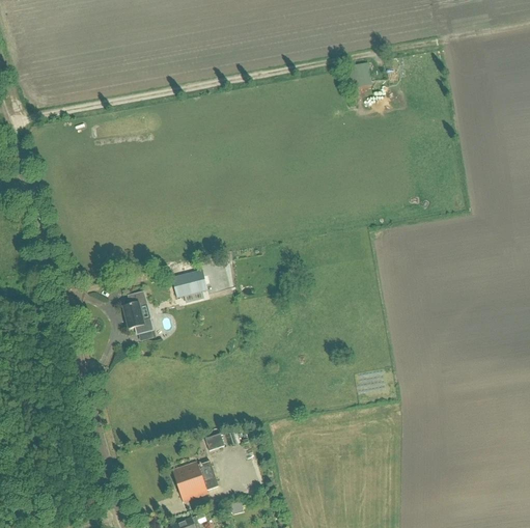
[(384,76),(383,57),(379,57),(379,53),(373,53),(374,76),(384,76)]
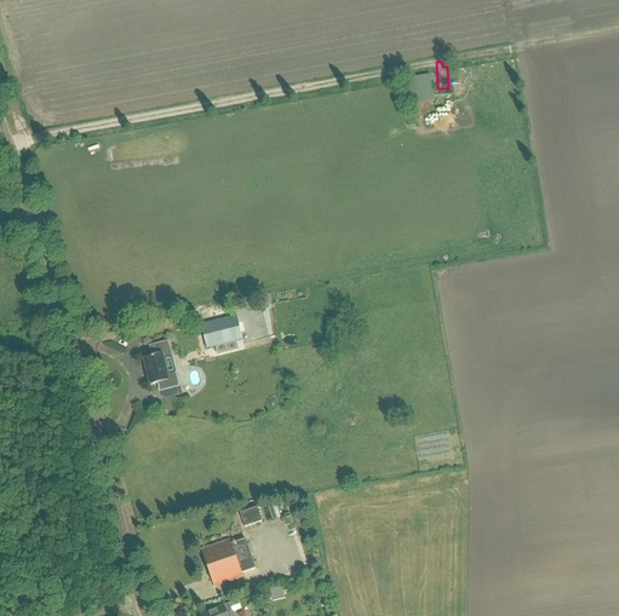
[(429,72),(405,75),(408,101),(433,97),(429,72)]
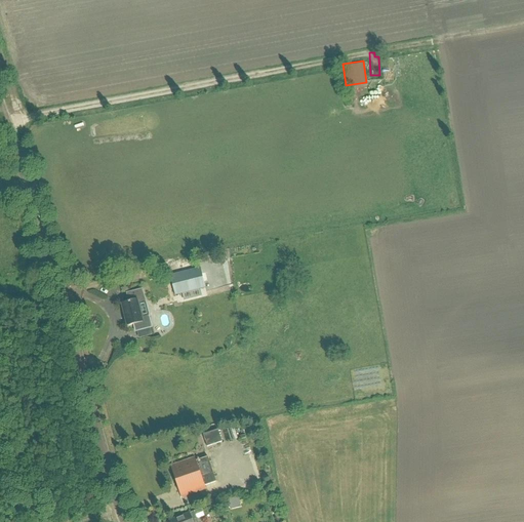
[(173,292),(204,286),(199,266),(169,273),(173,292)]
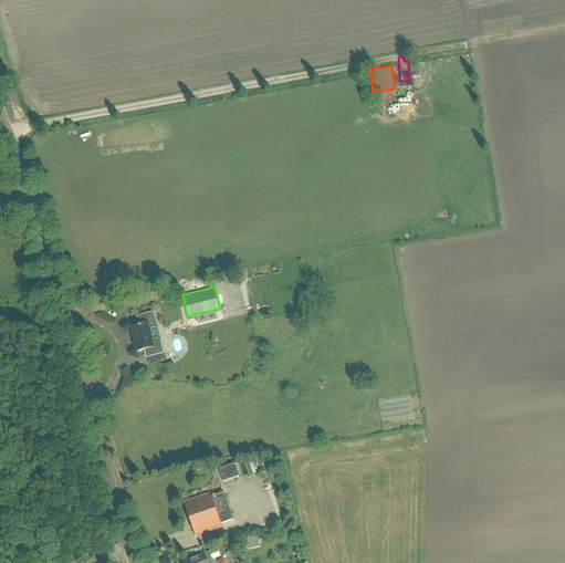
[(152,340),(148,325),(156,323),(153,310),(135,314),(138,324),(131,325),(136,350),(143,347),(145,355),(163,351),(159,337),(152,340)]
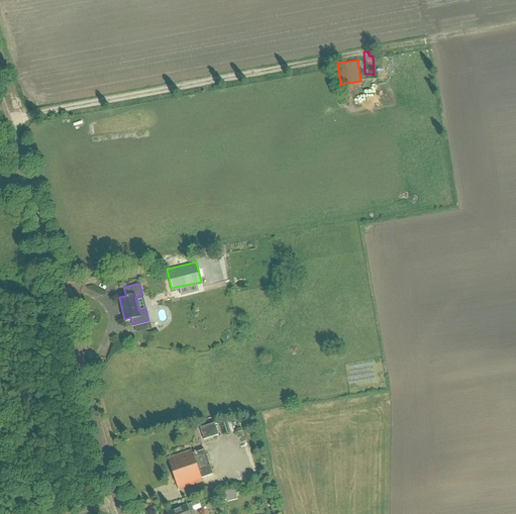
[(204,437),(218,432),(214,421),(200,425),(204,437)]
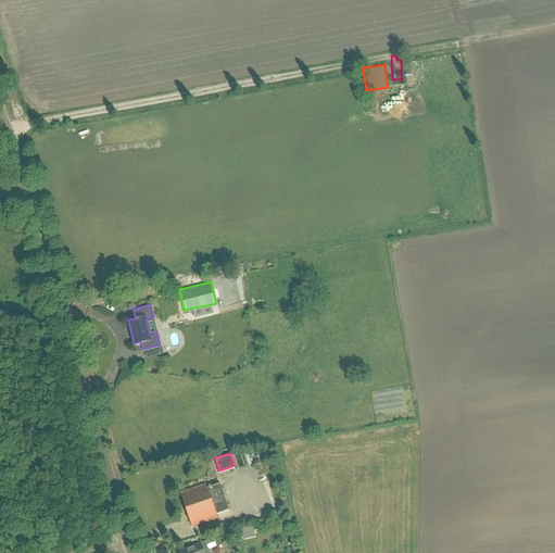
[(228,508),(218,481),(206,486),(205,482),(180,491),(191,525),(216,516),(215,513),(228,508)]
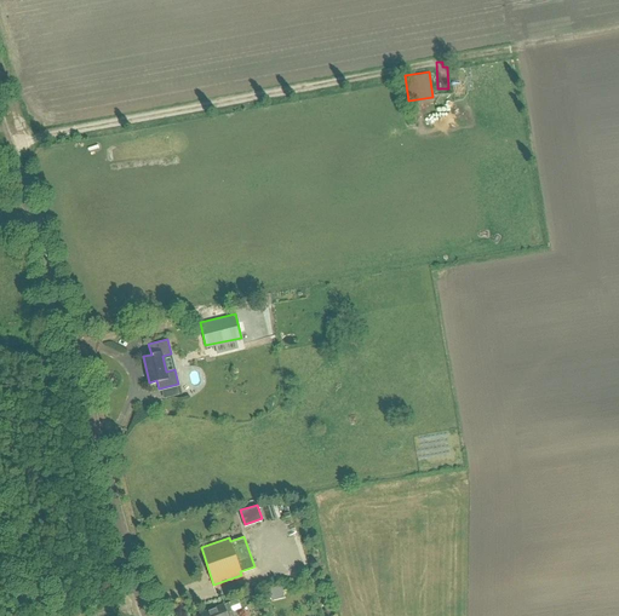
[(301,556),(285,560),(286,566),(302,562),(301,556)]
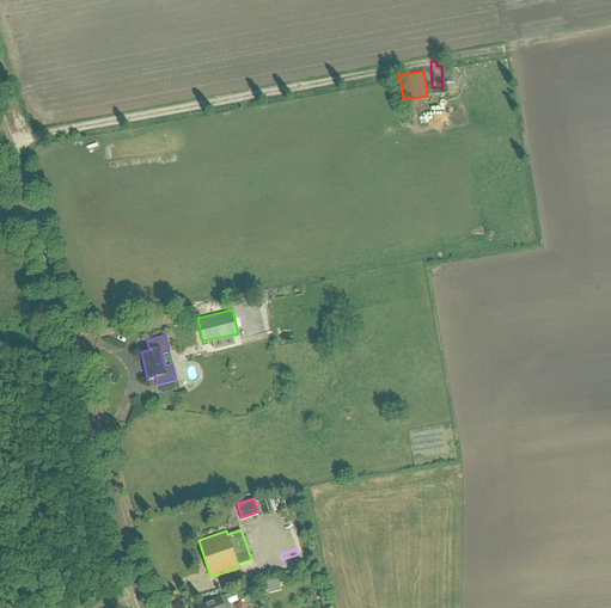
[(228,601),(226,593),(196,605),(197,607),(232,607),(230,601),(228,601)]
